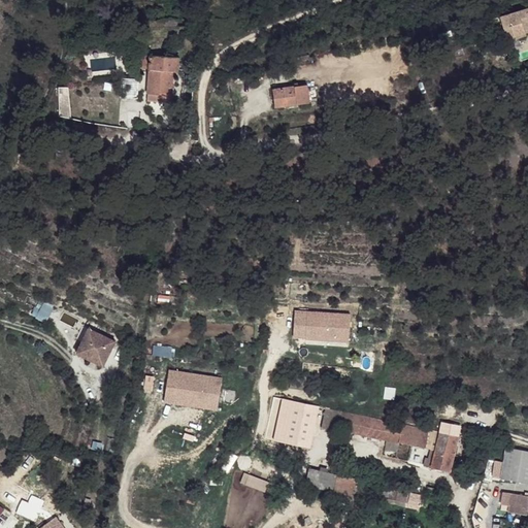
[(527,6),(504,17),(508,28),(517,24),(521,32),(527,30),(525,24),(527,22),(527,6)]
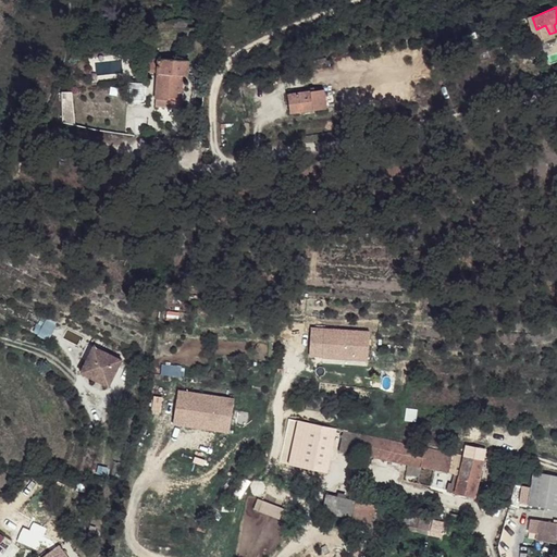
[(556,35),(556,34),(556,32),(549,34),(546,28),(537,32),(542,41),(556,35)]
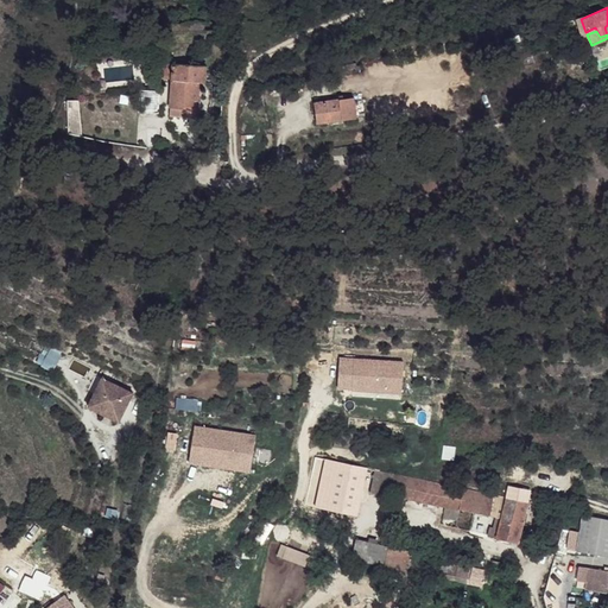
[(202,64),(200,63),(197,67),(164,63),(163,77),(172,78),(172,81),(170,108),(197,109),(201,82),(202,67),(202,64)]
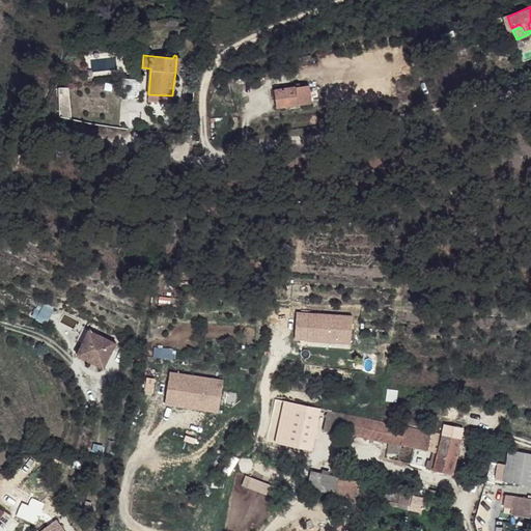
[(140,81),(122,79),(121,98),(138,100),(140,81)]
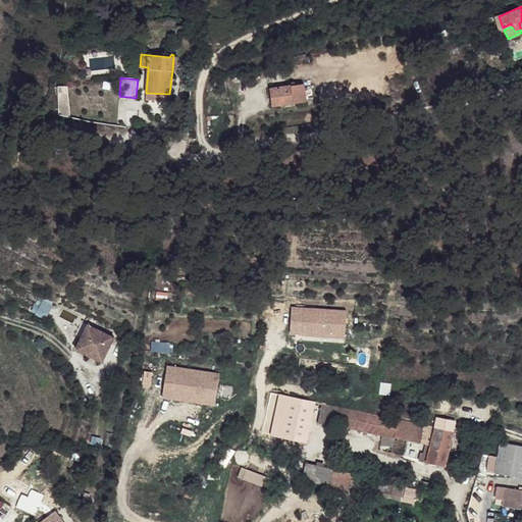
[(305,87),(271,91),(273,107),(307,103),(305,88),(305,87)]
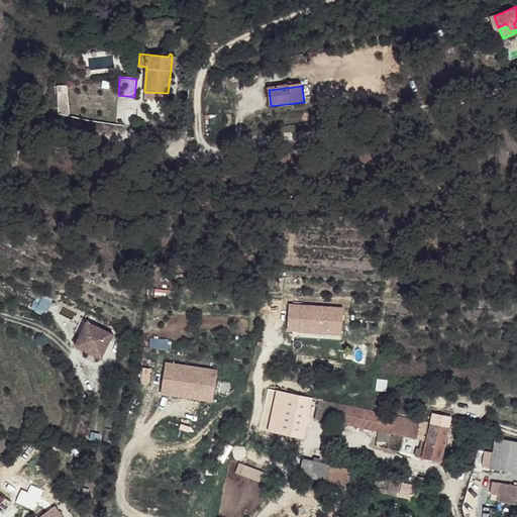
[(308,86),(302,87),(304,102),(310,102),(308,86)]
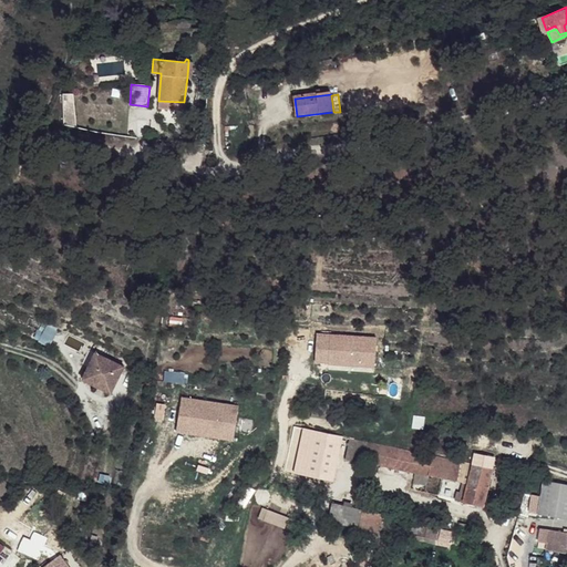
[(158,101),(156,100),(155,107),(184,110),(184,102),(158,101)]
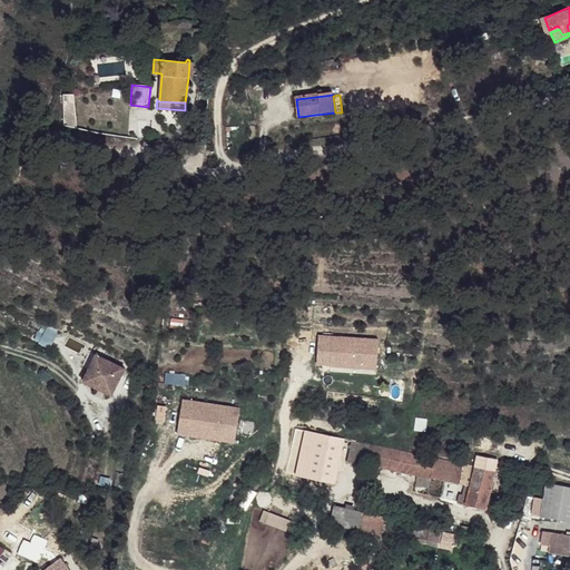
[(377,371),(377,336),(316,335),(316,363),(330,364),(330,370),(377,371)]
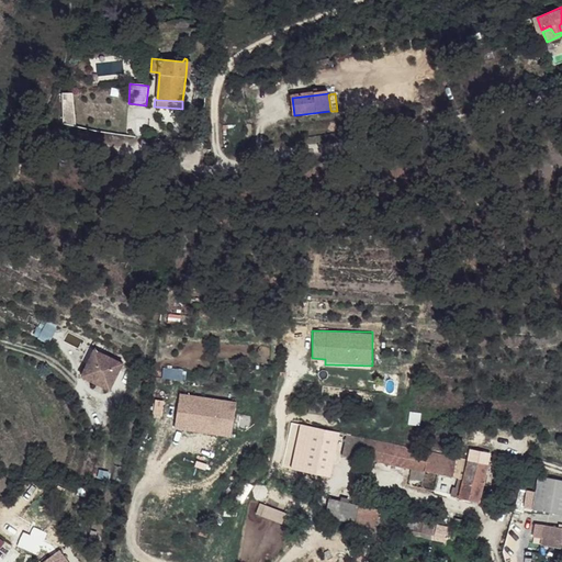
[(124,367),(96,353),(82,380),(111,394),(124,367)]
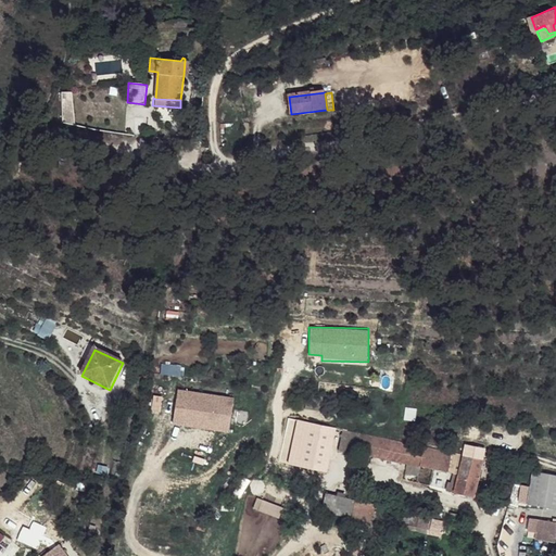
[(172,421),(228,431),(235,396),(178,387),(172,421)]
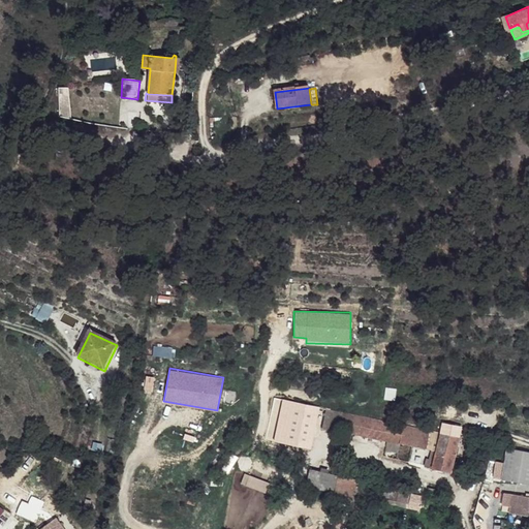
[(321,407),(280,400),(271,445),(312,455),(316,434),(321,407)]
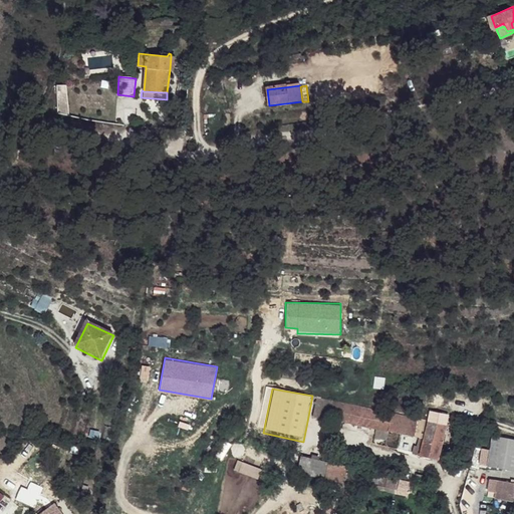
[(425,420),(312,396),(307,422),(328,426),(328,423),(420,442),(426,442),(430,424),(425,423),(425,420)]
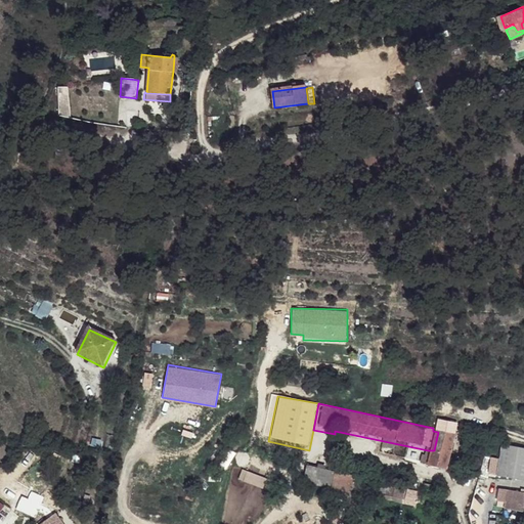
[(454,436),(438,432),(434,450),(431,467),(446,470),(454,436)]
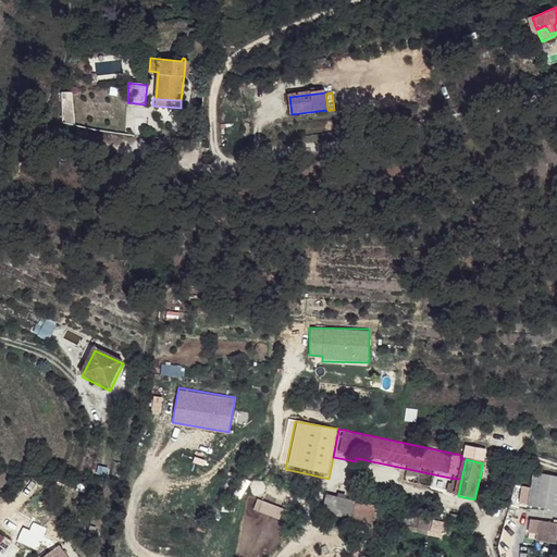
[(556,475),(541,473),(534,506),(556,510),(556,475)]
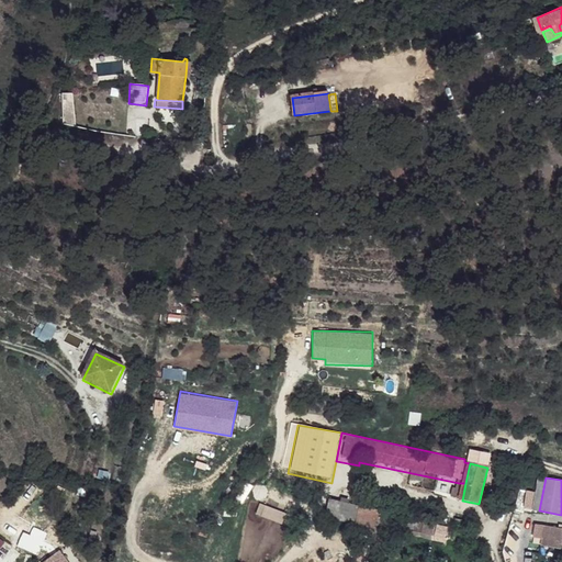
[(465,483),(459,483),(456,498),(462,501),(465,483)]
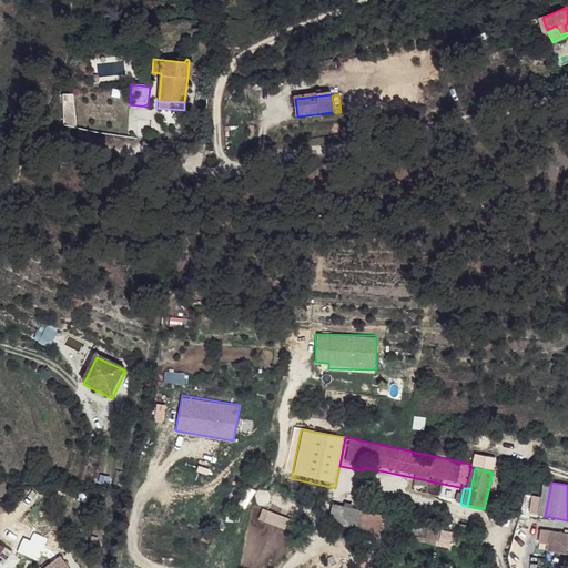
[(361,510),(332,505),(328,523),(357,528),(361,510)]
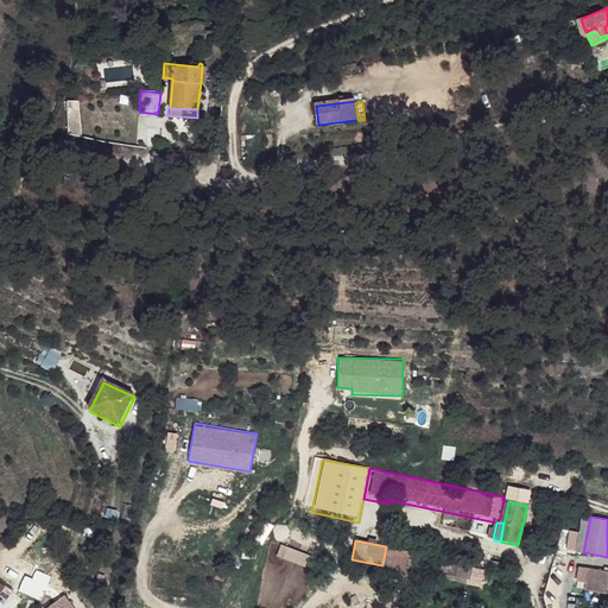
[(280,543),(277,555),(305,564),(310,552),(280,543)]
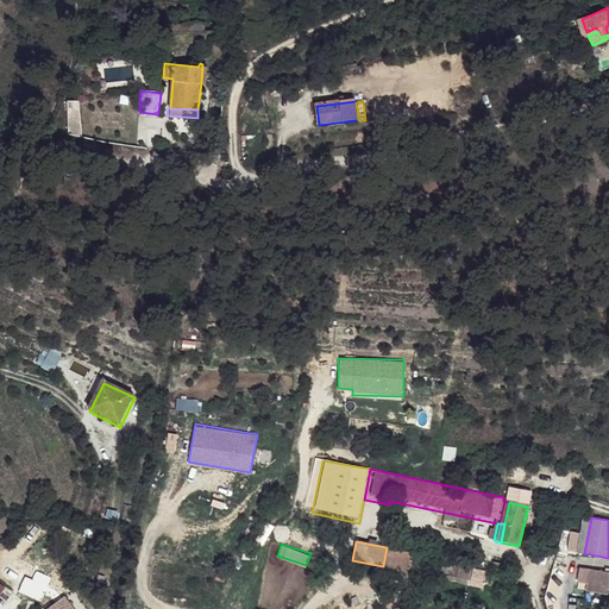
[(410,552),(387,547),(383,566),(407,571),(409,557),(410,552)]
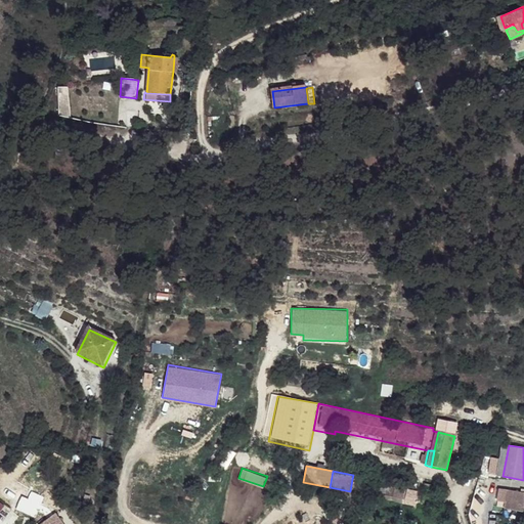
[(408,490),(352,479),(350,491),(407,503),(408,490)]
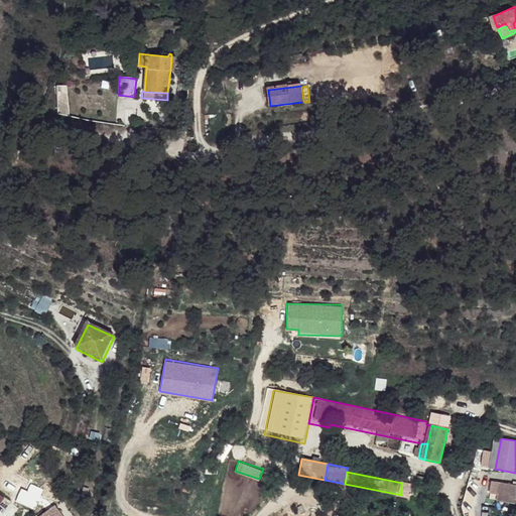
[(515,486),(515,481),(499,478),(495,495),(513,500),(515,486)]
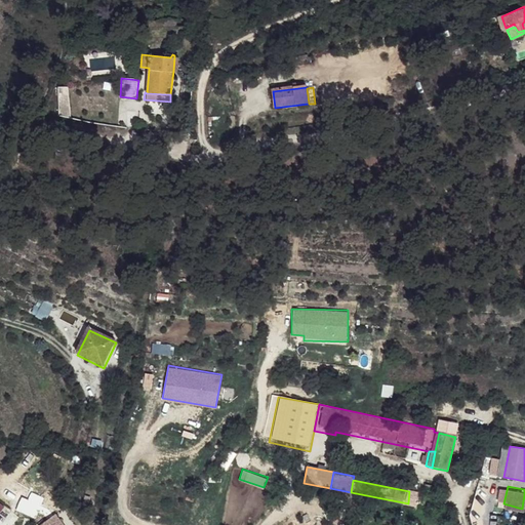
[(420,493),(409,491),(408,503),(418,506),(420,493)]
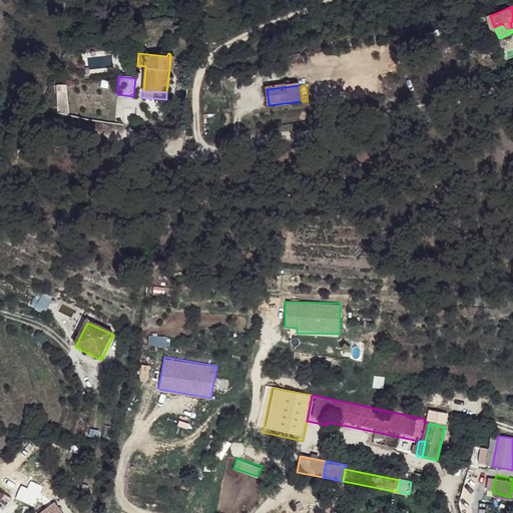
[(37,511),(38,512),(64,512),(56,499),(37,511)]
